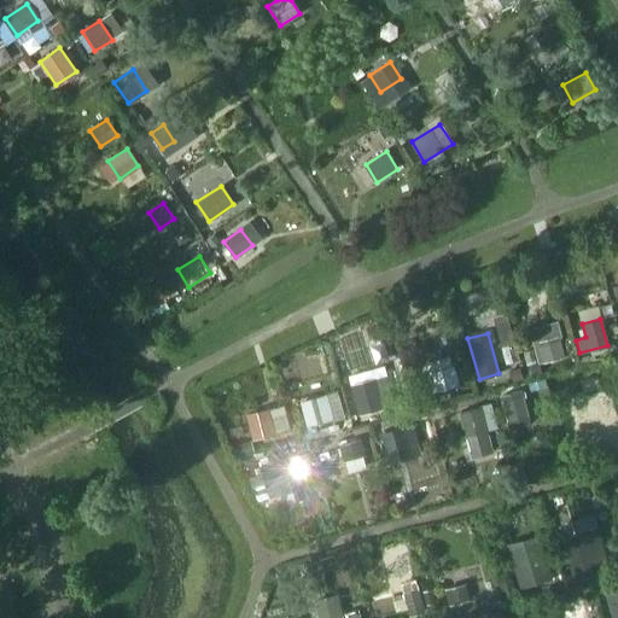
[(563,356),(557,337),(537,343),(543,362),(563,356)]
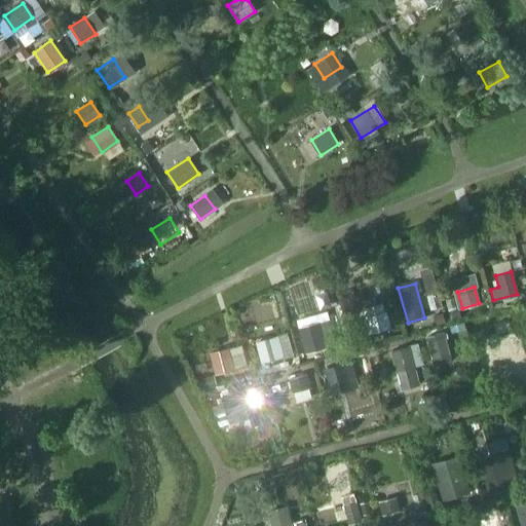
[(389,328),(384,311),(363,317),(368,334),(389,328)]
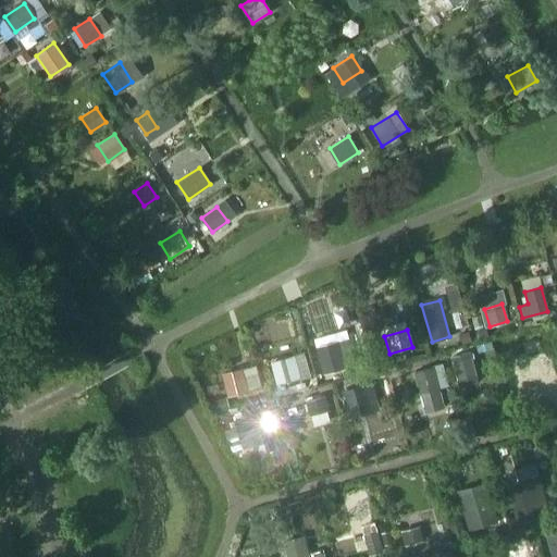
[(542,353),(537,338),(521,343),(527,364),(546,360),(544,351),(542,353)]
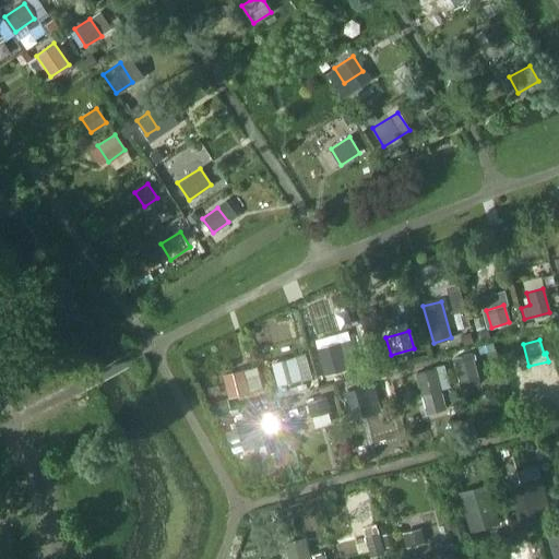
[(337,344),(314,351),(322,376),(345,369),(337,344)]
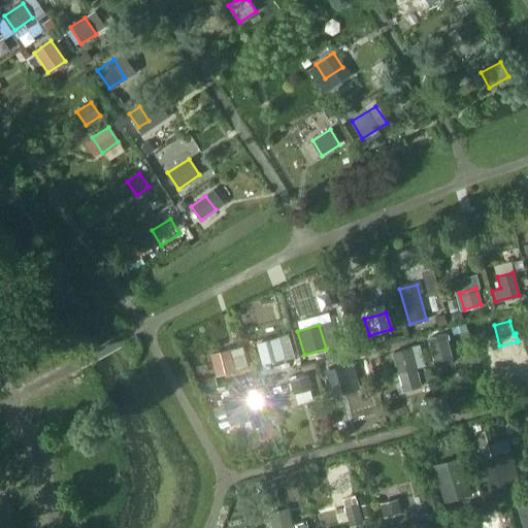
[(283,358),(277,338),(257,343),(262,363),(283,358)]
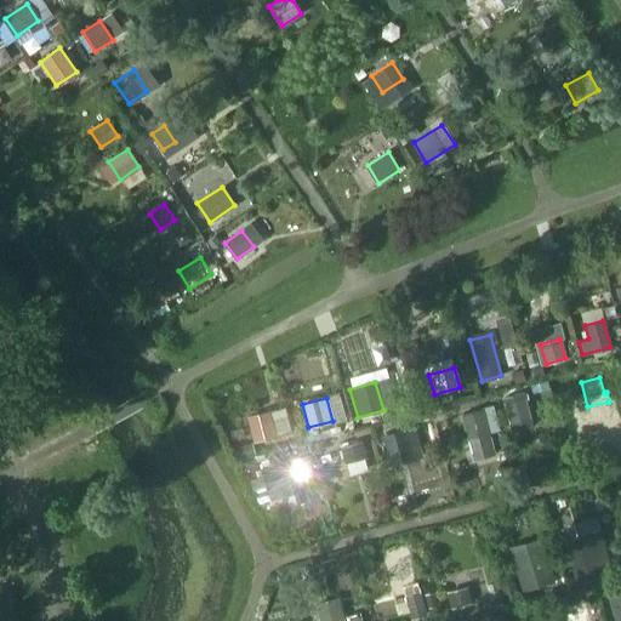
[(530,417),(525,399),(505,404),(510,422),(530,417)]
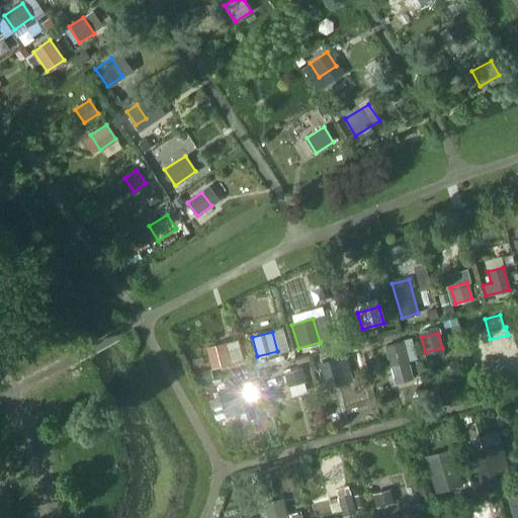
[(231,359),(243,358),(241,340),(229,341),(231,359)]
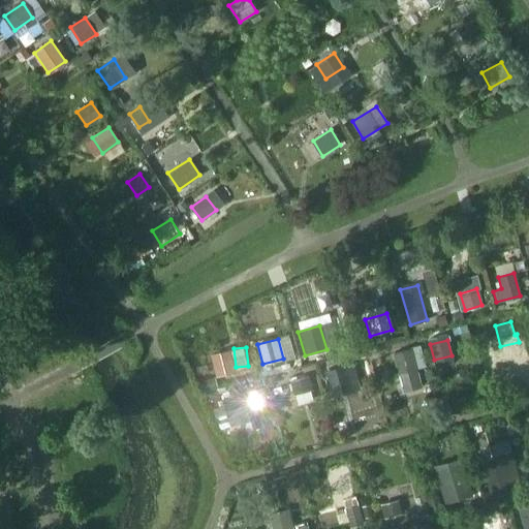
[(416,371),(410,349),(393,353),(399,376),(416,371)]
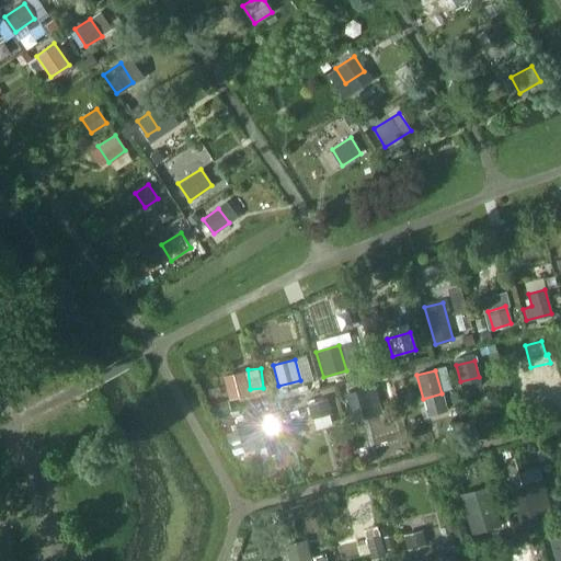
[(248,395),(242,371),(224,377),(230,399),(248,395)]
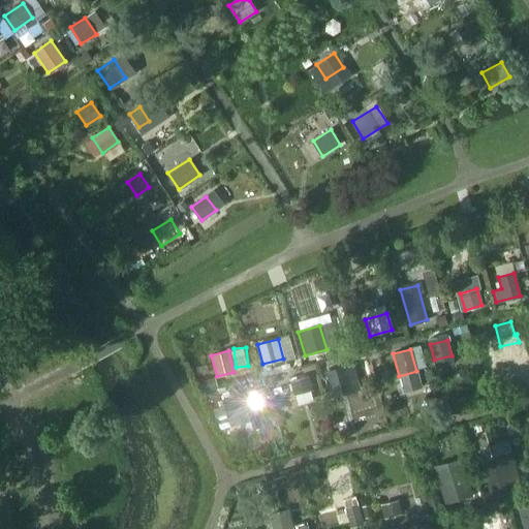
[(348,381),(344,367),(327,372),(331,385),(348,381)]
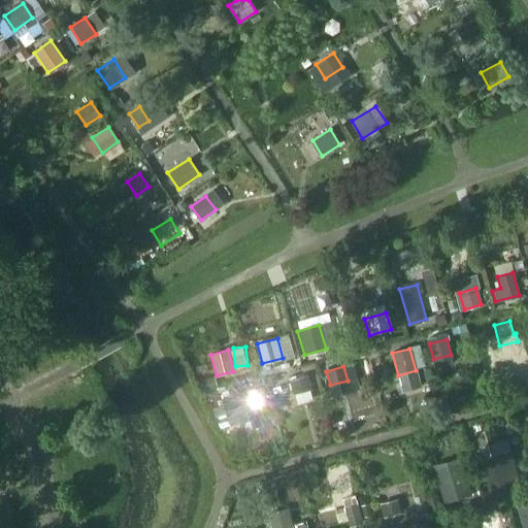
[(309,388),(306,376),(291,381),(294,392),(309,388)]
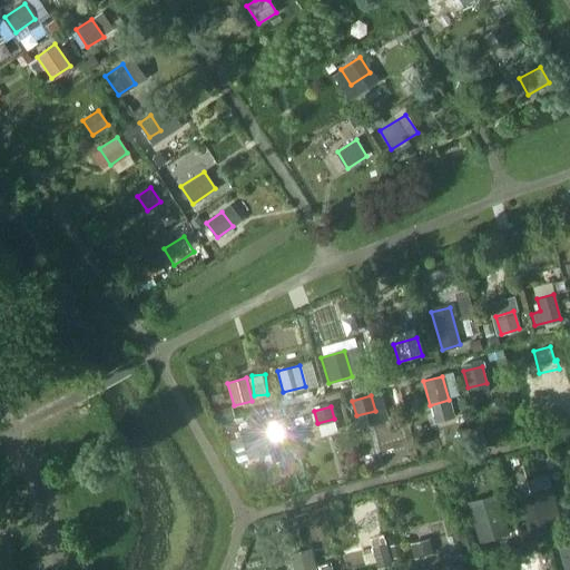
[(268,453),(261,424),(243,430),(246,442),(243,442),(247,459),(268,453)]
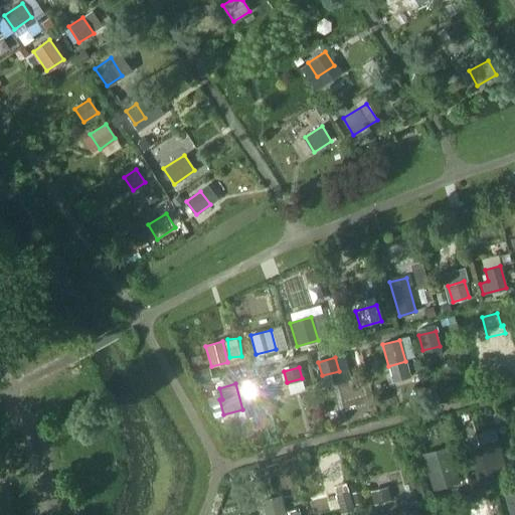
[(498,472),(496,462),(492,463),(489,453),(472,458),(478,478),(498,472)]
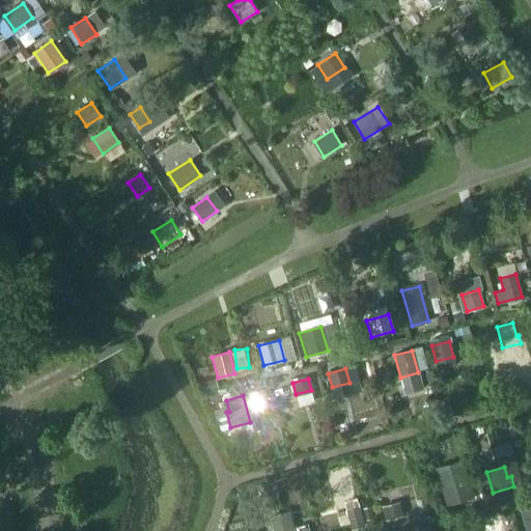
[(472,499),(468,484),(451,488),(456,504),(472,499)]
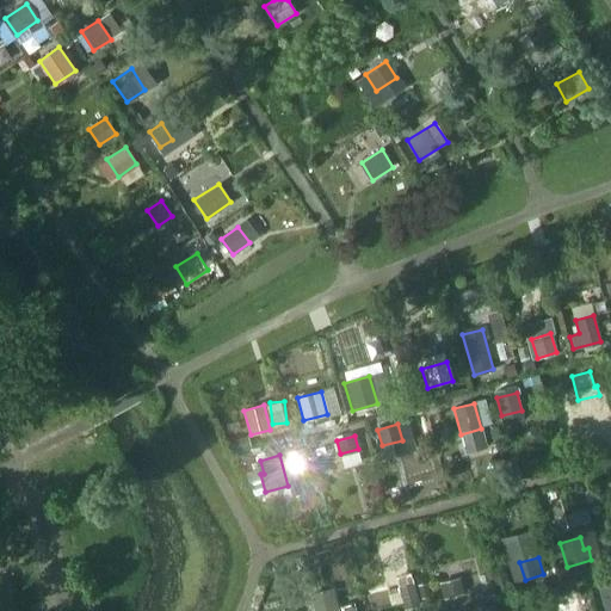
[(462,593),(458,578),(439,584),(443,598),(462,593)]
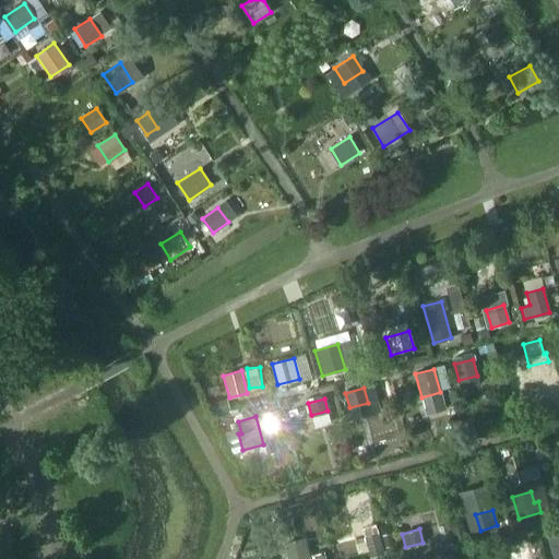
[(551,558),(558,557),(558,533),(545,537),(551,558)]
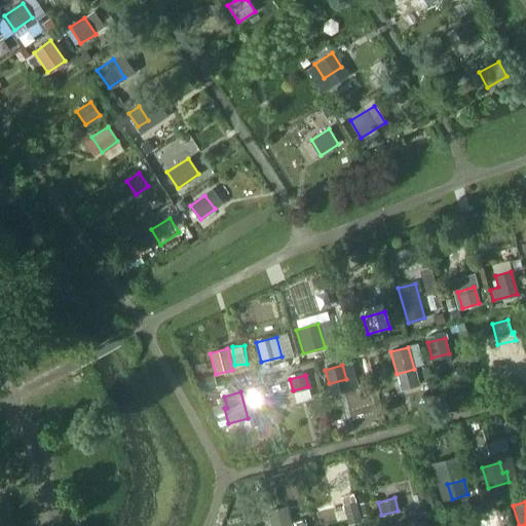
[(361,521),(355,502),(342,505),(347,524),(361,521)]
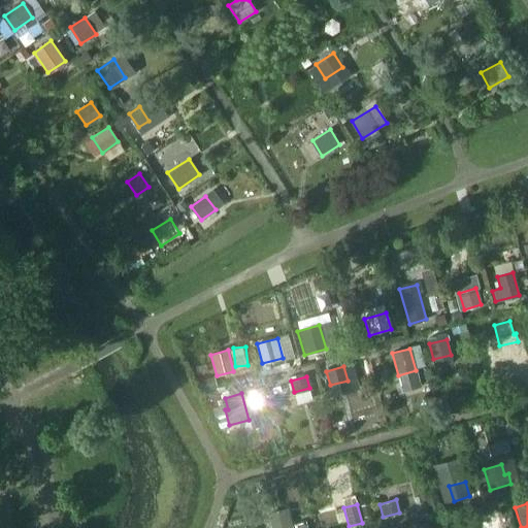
[(501,527),(497,513),(476,518),(479,527),(501,527)]
